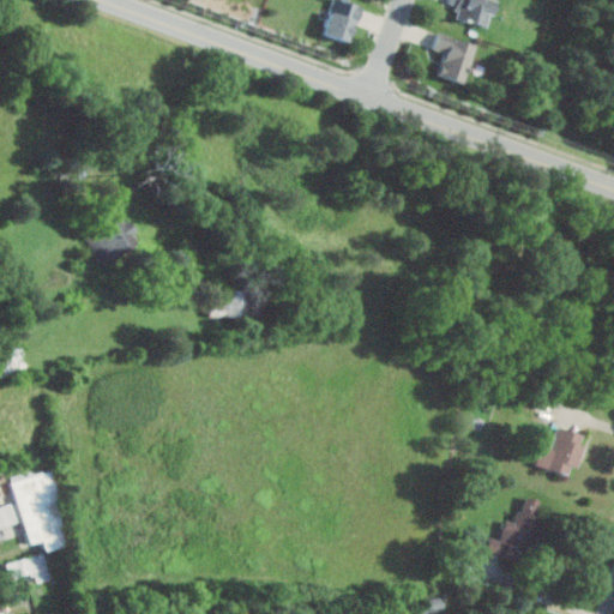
[(344,43),(359,7),(341,0),(333,0),(320,34),(344,43)]
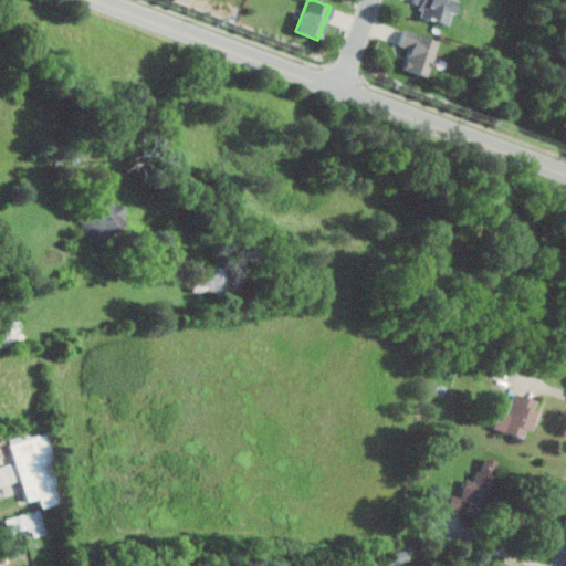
[(413,0),(413,1),(429,6),(426,18),(450,24),(457,0),(413,0)]
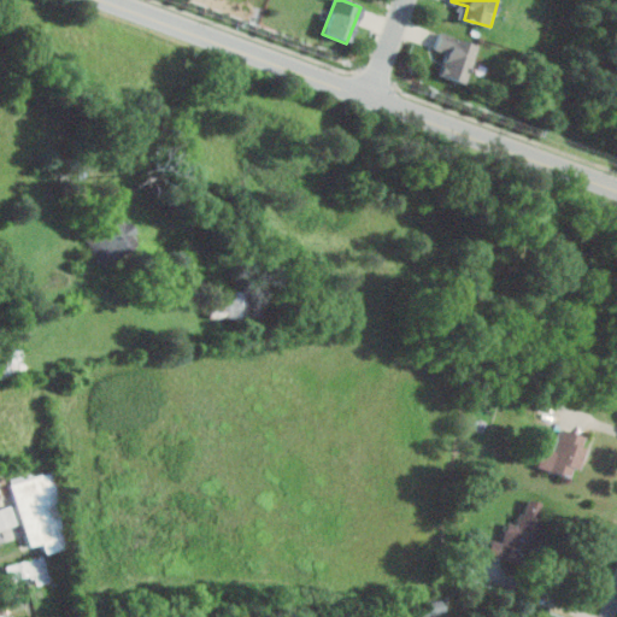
[(466,83),(480,45),(442,33),(436,50),(448,53),(441,75),(466,83)]
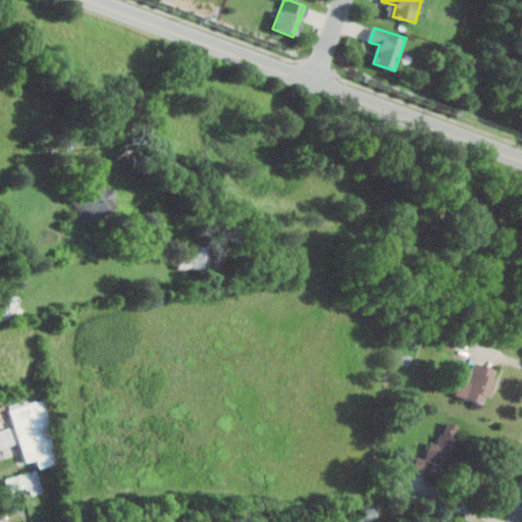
[(97,217),(121,207),(109,180),(86,192),(97,217)]
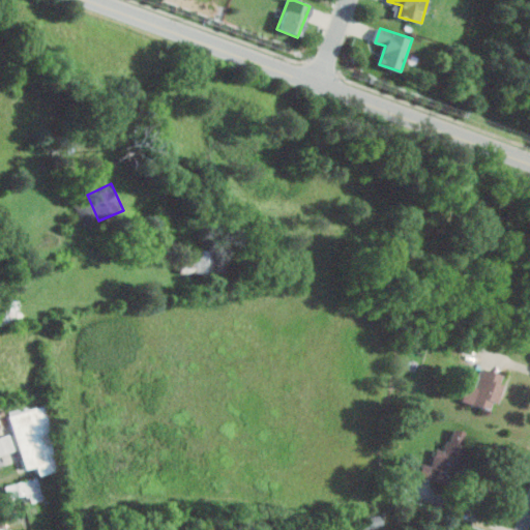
[(501,373),(498,382),(503,383),(497,402),(492,400),(490,409),(461,400),(467,382),(474,384),(480,366),(501,373)]
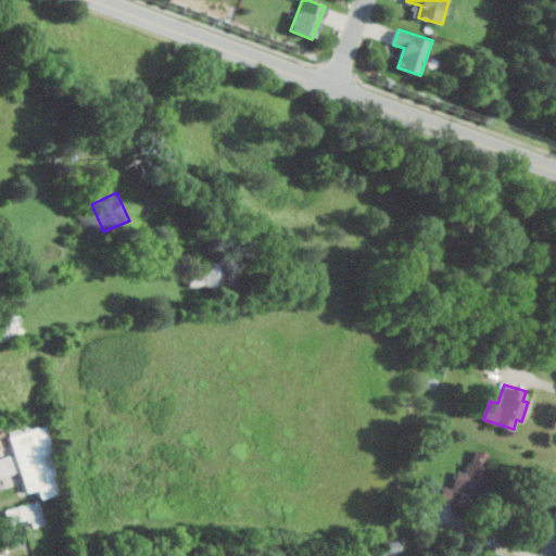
[(26,492),(39,489),(41,497),(63,492),(46,425),(11,433),(26,492)]
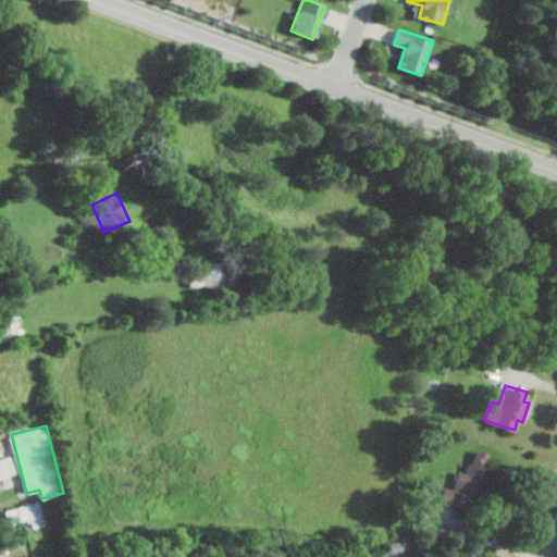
[(440,499),(463,507),(468,495),(483,499),(493,467),(494,468),(498,454),(477,447),(468,475),(457,472),(453,487),(444,485),(440,499)]
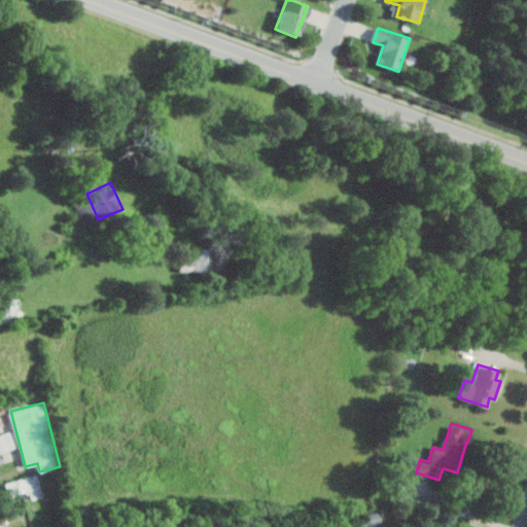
[(11,430),(0,433),(0,451),(15,447),(11,430)]
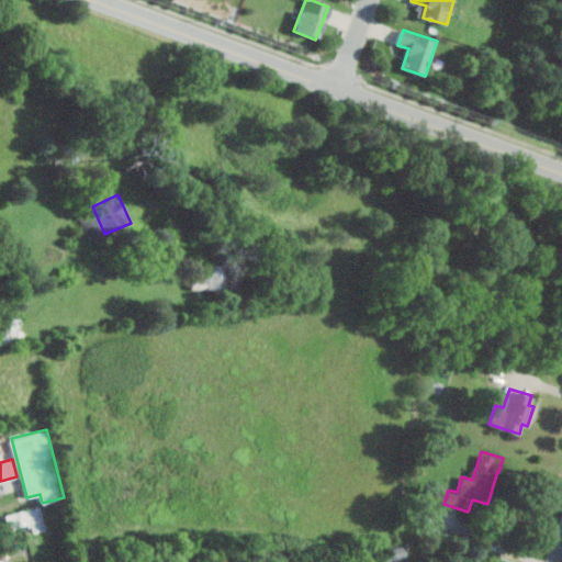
[(34,532),(47,529),(43,505),(7,513),(10,529),(32,525),(34,532)]
